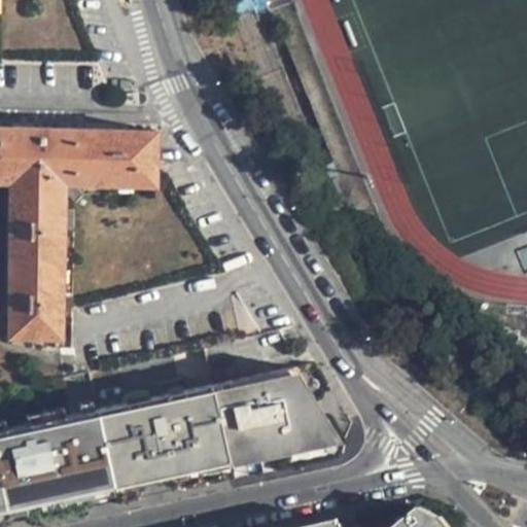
[(160,129),(132,128),(131,136),(12,132),(12,126),(0,125),(0,172),(20,173),(19,309),(11,310),(10,332),(57,335),(58,318),(66,318),(66,277),(58,276),(60,248),(67,248),(68,202),(60,202),(61,174),(90,174),(89,181),(119,181),(120,175),(136,175),(135,182),(159,182),(160,129)]
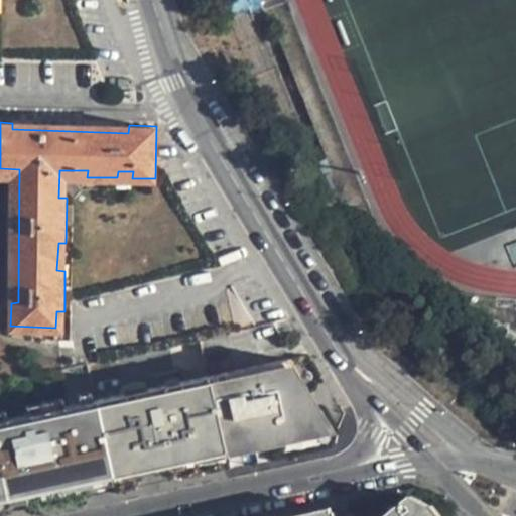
[(129,125),(12,123),(12,129),(128,133),(129,125)]
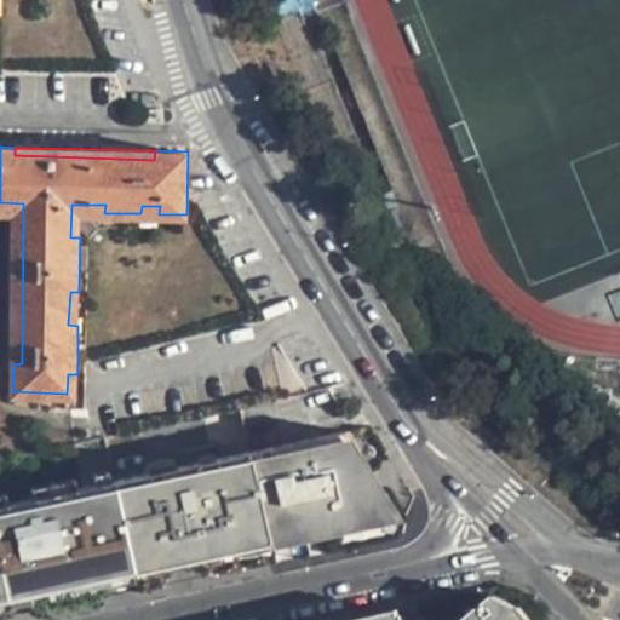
[(0,211),(15,212),(13,365),(22,363),(23,204),(0,202),(0,211)]
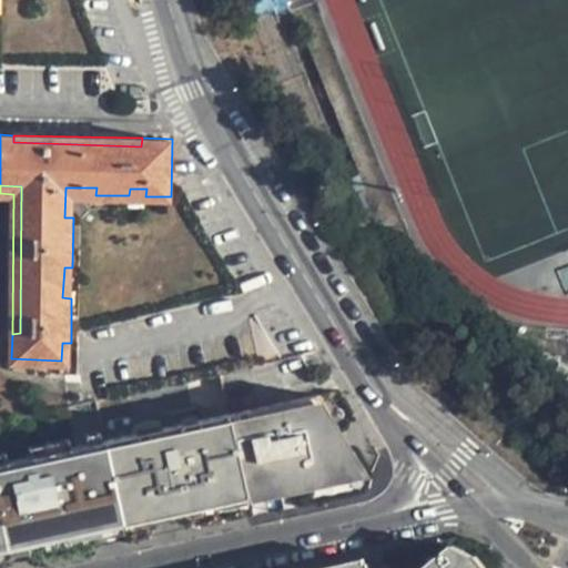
[(73,195),(95,195),(97,188),(66,188),(64,217),(73,217),(73,195)]
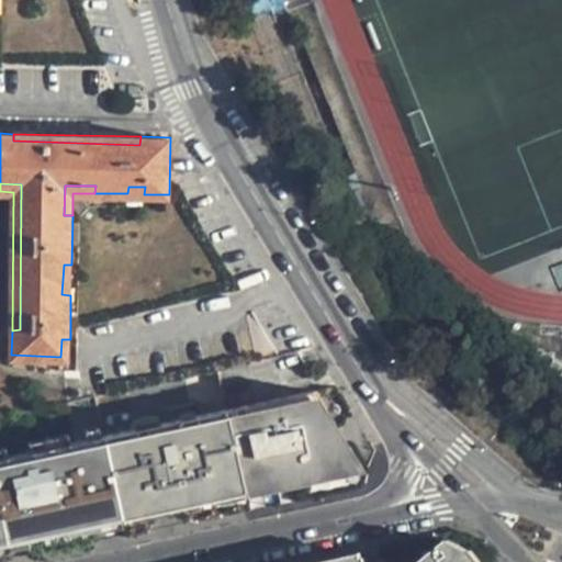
[(70,295),(71,265),(64,265),(62,294),(70,295)]
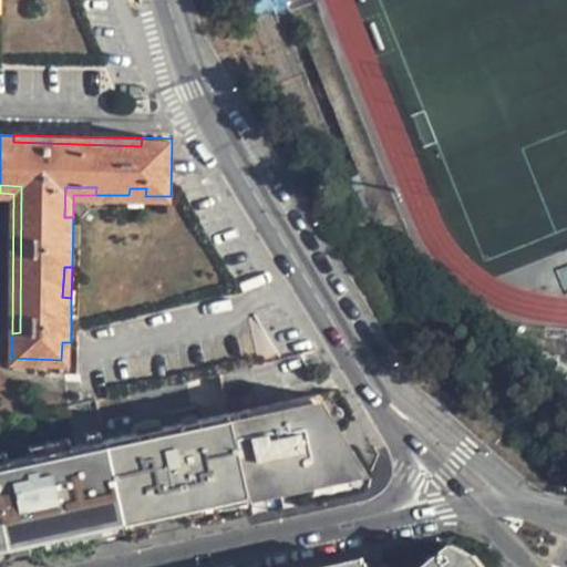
[(70,360),(71,342),(62,342),(61,360),(70,360)]
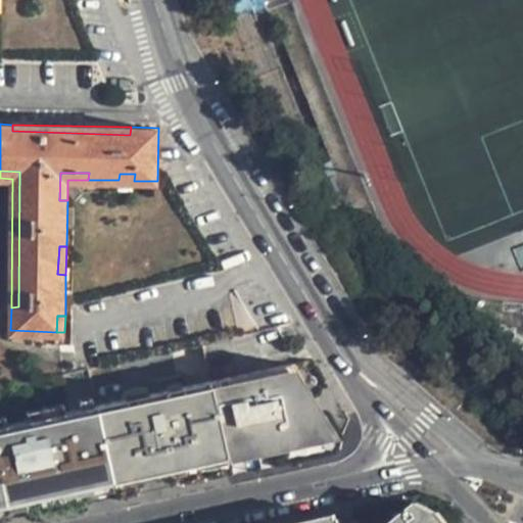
[(140,382),(151,379),(145,354),(89,367),(93,383),(100,418),(104,418),(109,439),(143,431),(138,406),(144,402),(140,382)]
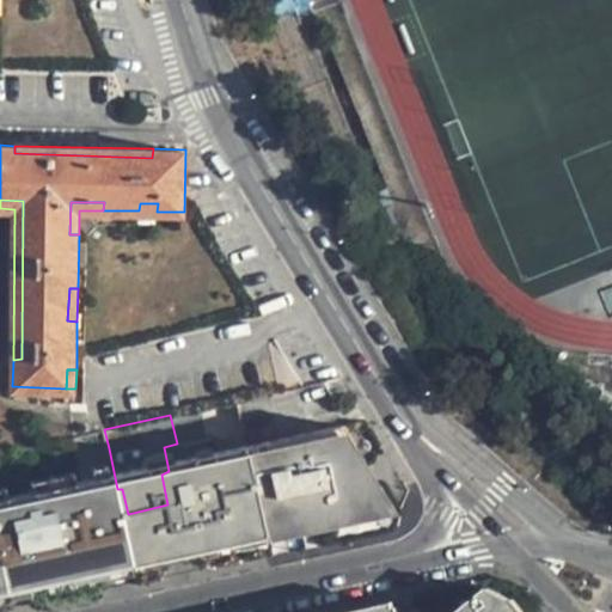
[(279,518),(280,525),(373,506),(362,454),(356,456),(354,442),(348,442),(343,423),(248,442),(264,520),(279,518)]
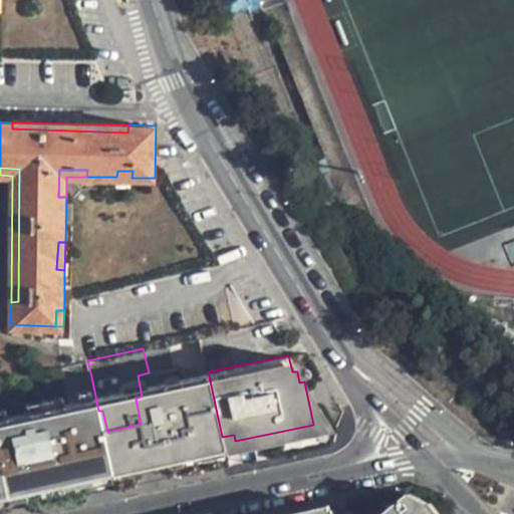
[(86,377),(91,376),(87,360),(33,372),(36,389),(46,386),(56,436),(95,427),(86,377)]
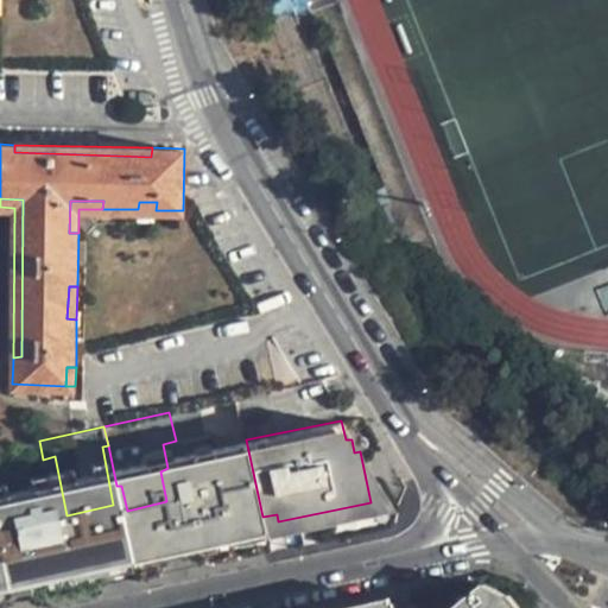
[(0,501),(36,494),(50,492),(43,460),(39,441),(0,449),(0,501)]
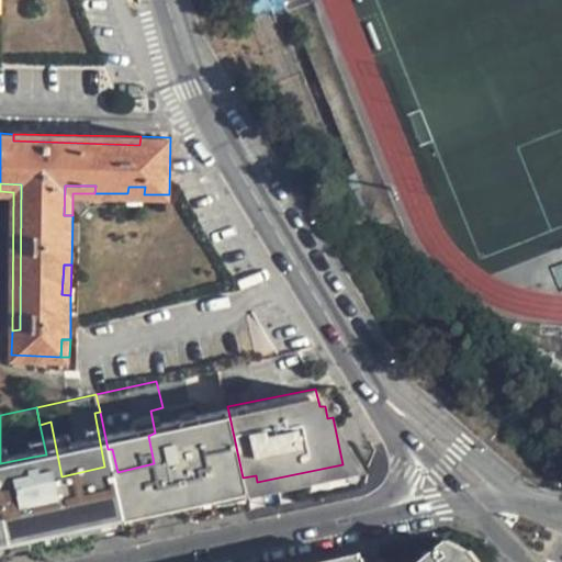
[(38,482),(51,480),(46,454),(33,457),(38,482)]
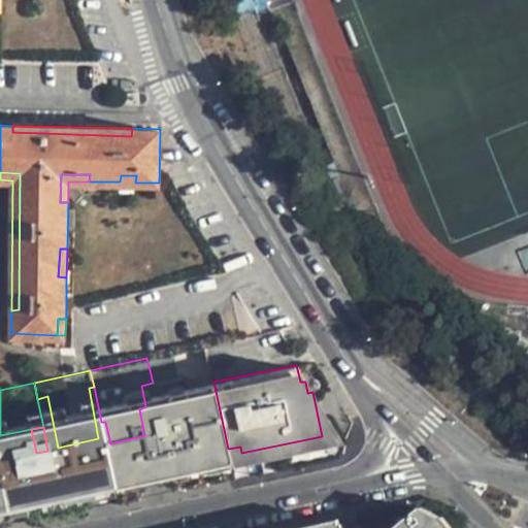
[(230,456),(241,453),(240,447),(228,449),(230,456)]
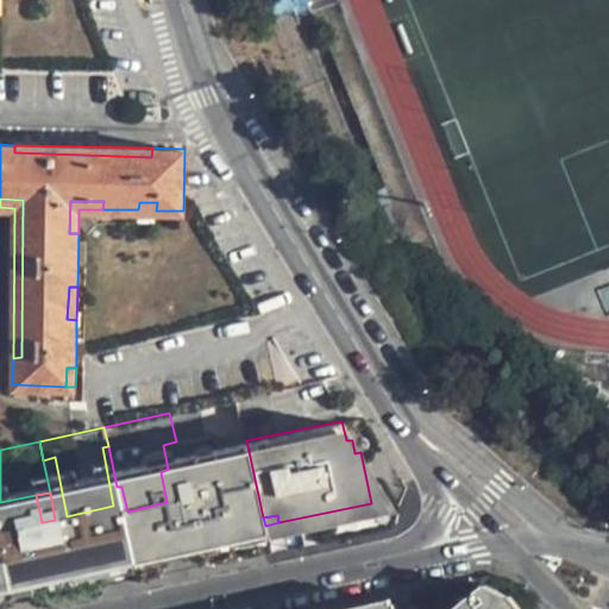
[(516,608),(508,598),(501,603),(485,586),(454,608),(418,608),(416,604),(397,607),(395,602),(359,608),(516,608)]
